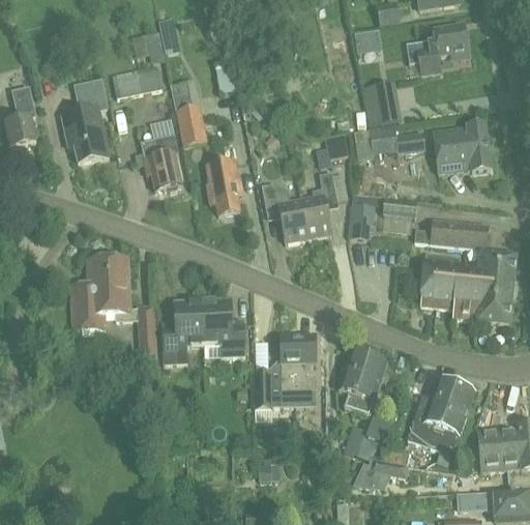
[(417,0),(419,8),(460,2),(460,0),(417,0)]
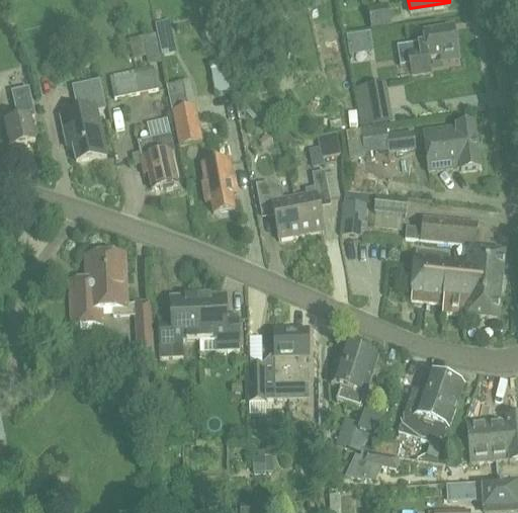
[(367,4),(370,25),(391,22),(386,1),(367,4)]
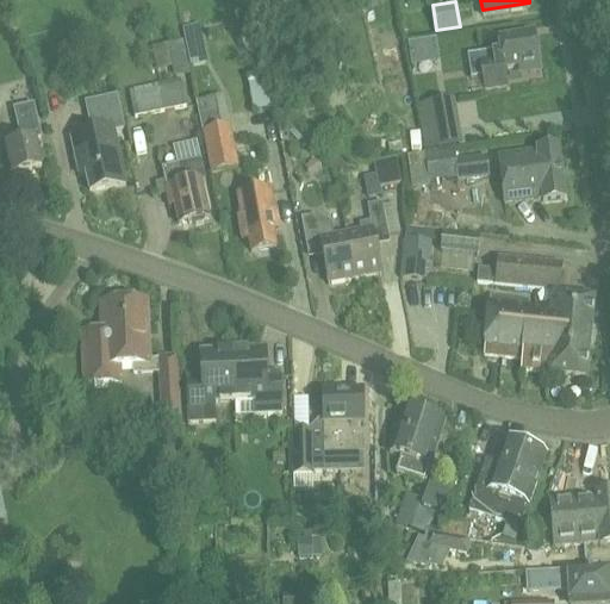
[(198,20),(182,24),(190,61),(205,58),(198,20)]
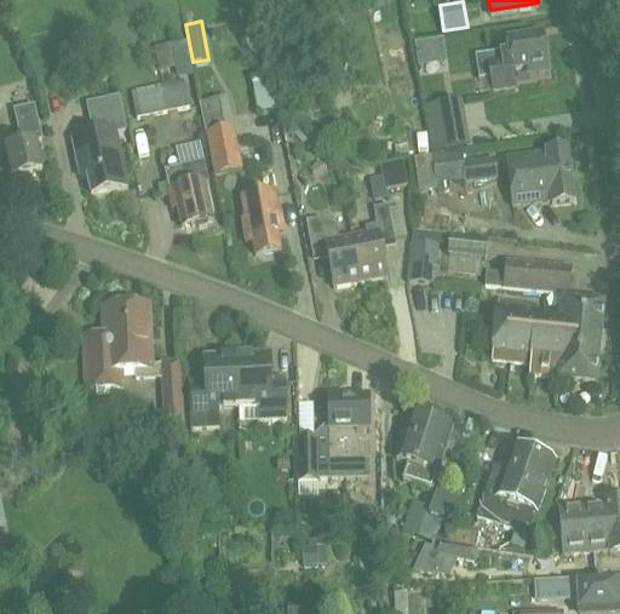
[(507,46),(476,50),(480,73),(491,72),(493,87),(514,85),(511,66),(528,63),(529,70),(547,68),(543,32),(506,36),(507,46)]
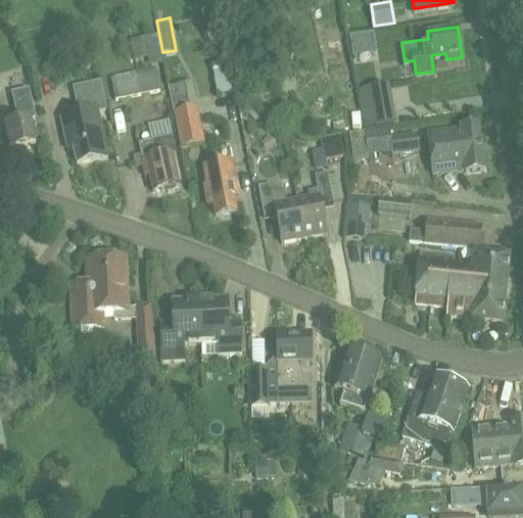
[(162,59),(156,32),(142,35),(146,54),(148,53),(150,61),(162,59)]
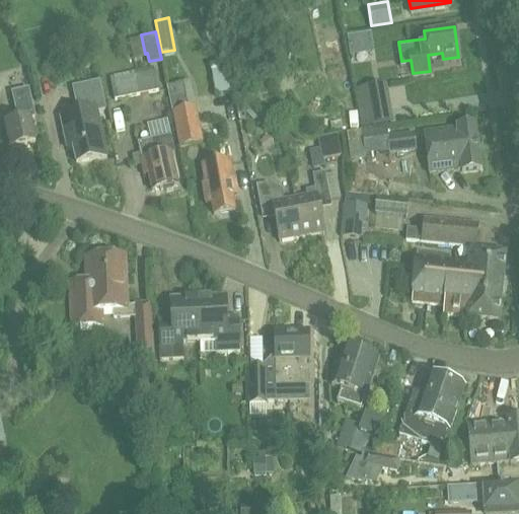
[(361,50),(359,31),(347,33),(350,52),(361,50)]
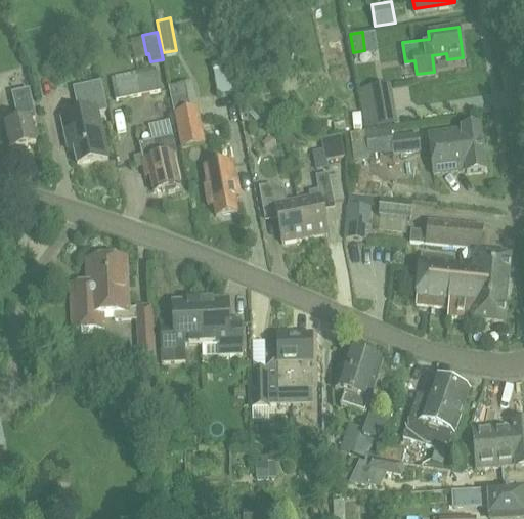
[(213,63),(218,91),(231,89),(226,60),(213,63)]
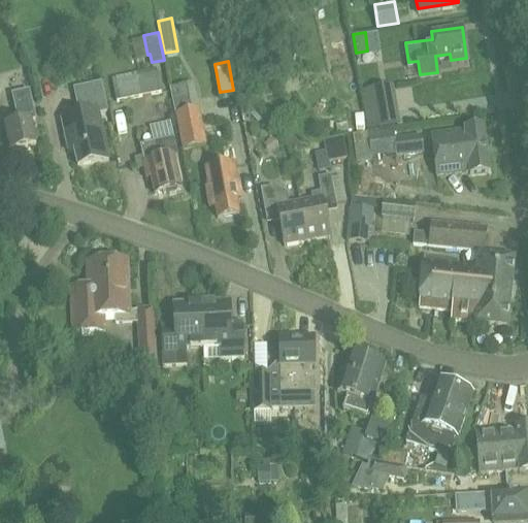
[(111,73),(116,96),(162,87),(157,64),(111,73)]
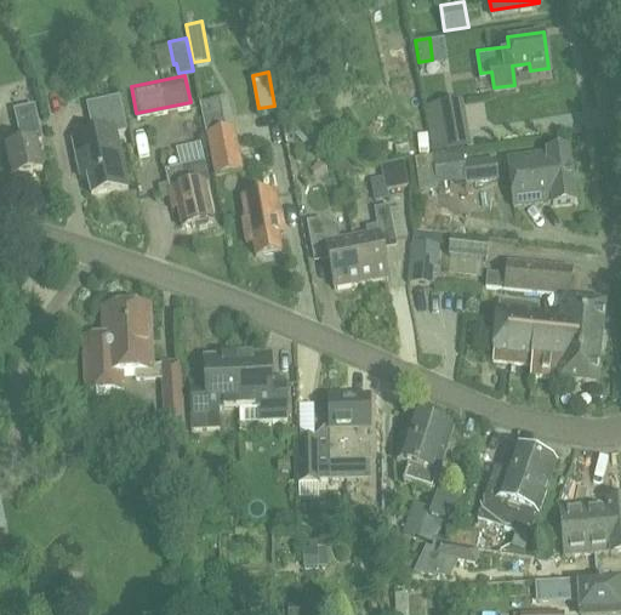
[(117,129),(125,126),(119,94),(87,100),(95,131),(72,136),(77,159),(84,158),(91,192),(127,183),(117,129)]
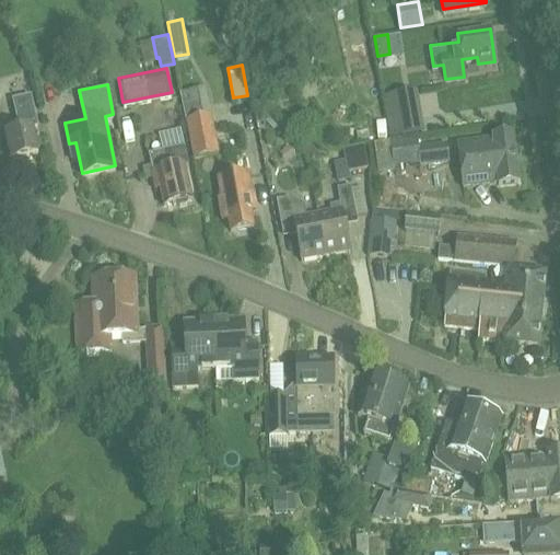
[(387,90),(394,129),(421,125),(415,85),(387,90)]
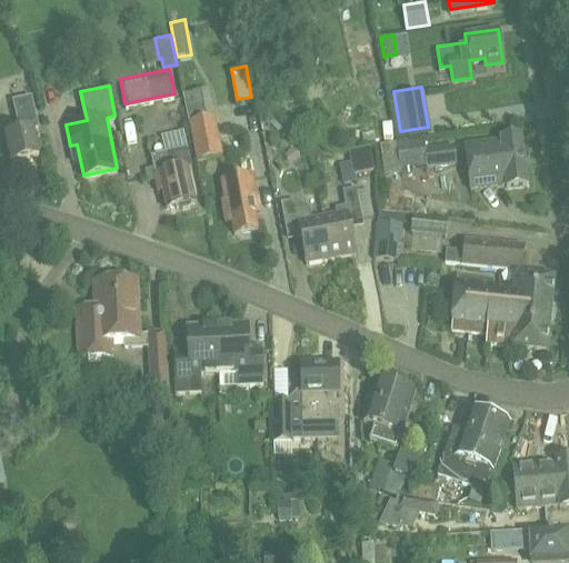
[(6,131),(12,159),(40,152),(33,127),(39,126),(31,93),(13,98),(20,128),(6,131)]
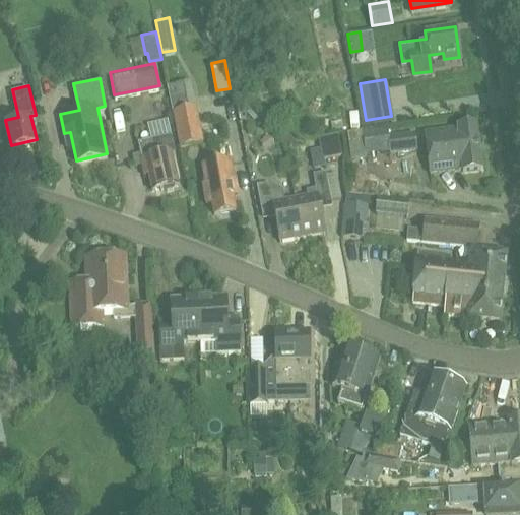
[(192,104),(173,108),(180,143),(203,139),(196,104),(192,104)]
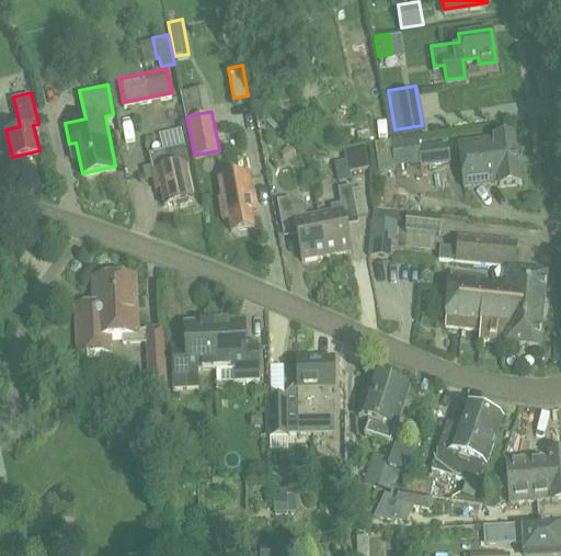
[(171,154),(191,151),(189,129),(169,132),(171,154)]
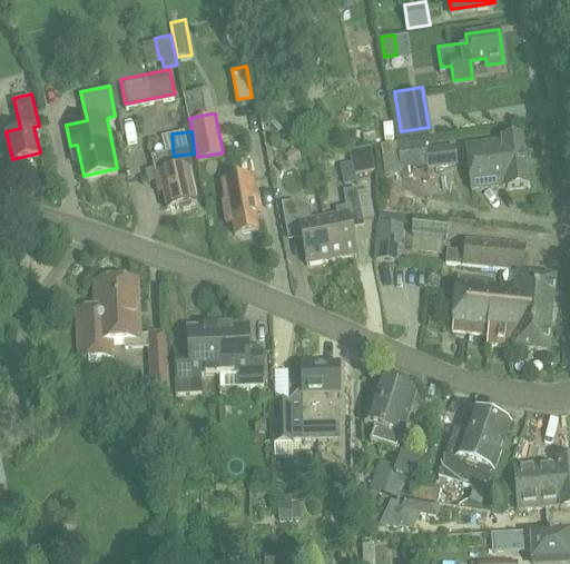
[(501,138),(464,142),(470,186),(507,180),(507,182),(528,180),(521,134),(501,136),(501,138)]
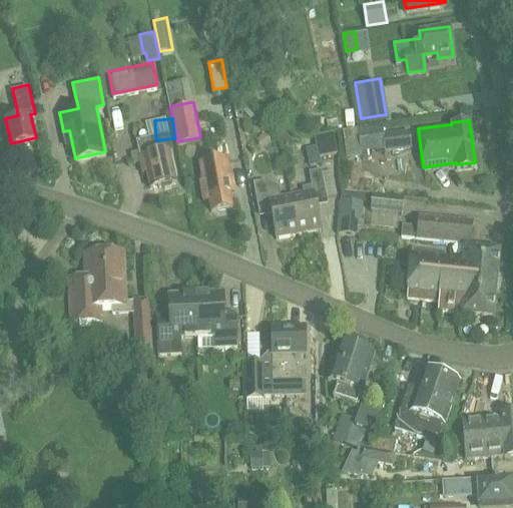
[(357,126),(360,149),(409,144),(407,127),(384,130),(383,122),(357,126)]
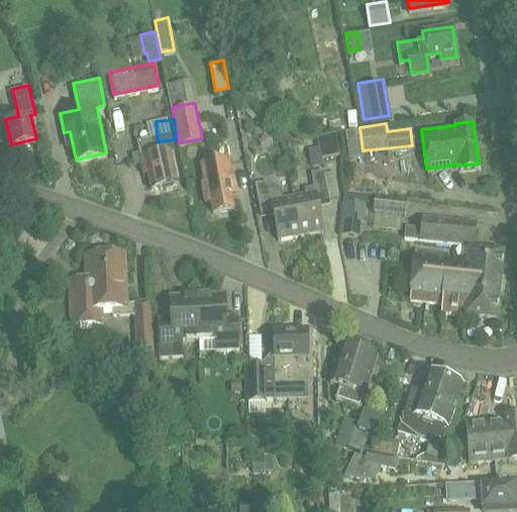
[(336,131),(318,135),(320,145),(321,154),(340,150),(336,131)]
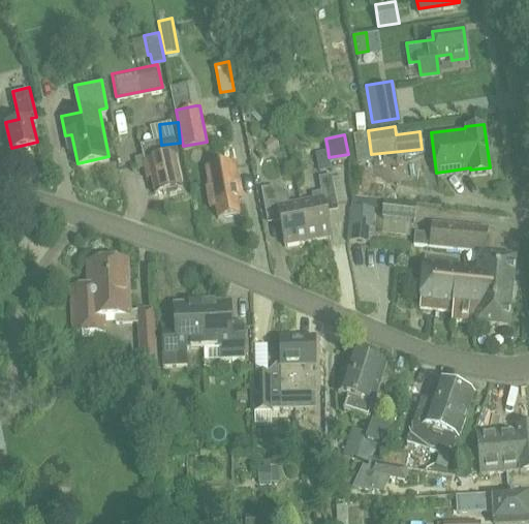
[(151,174),(155,191),(181,185),(174,152),(159,155),(155,139),(139,142),(147,175),(151,174)]
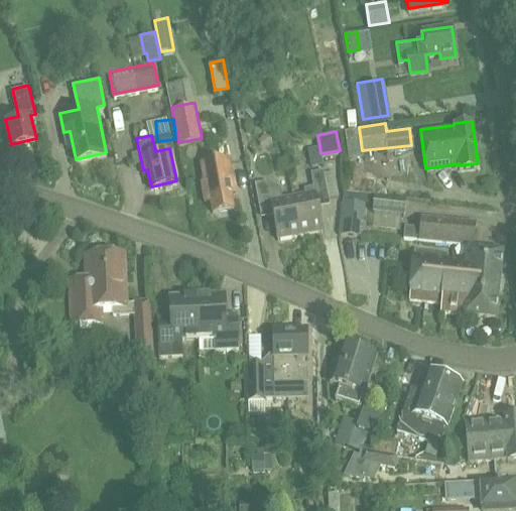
[(230,189),(236,188),(234,174),(231,174),(228,156),(201,161),(204,179),(202,179),(205,199),(210,198),(212,210),(233,206),(230,189)]
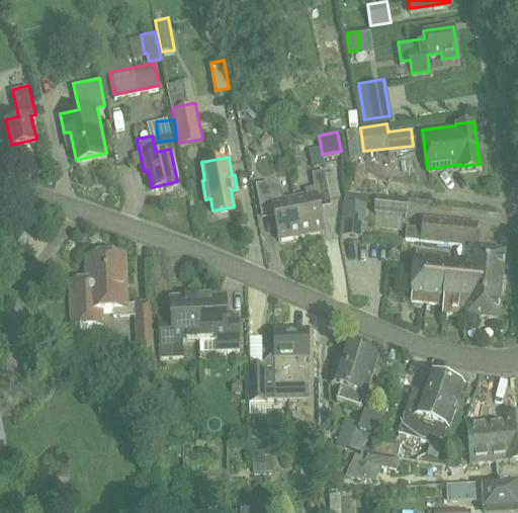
[(317,198),(330,195),(324,168),(312,170),(315,184),(305,186),(306,191),(291,194),(298,233),(323,228),(317,198)]
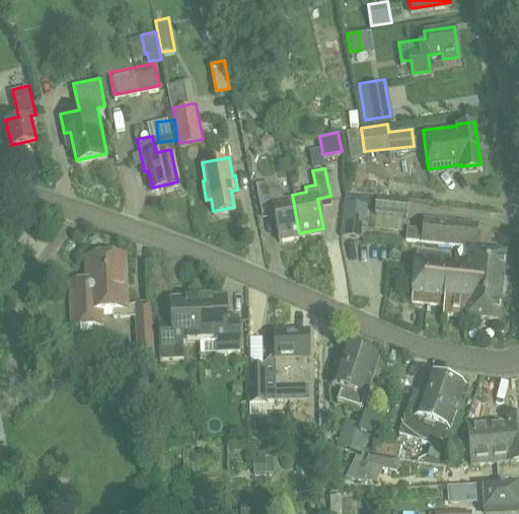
[(256,181),(262,209),(273,207),(275,213),(279,236),(299,233),(292,195),(284,196),(282,186),(273,188),(271,178),(256,181)]
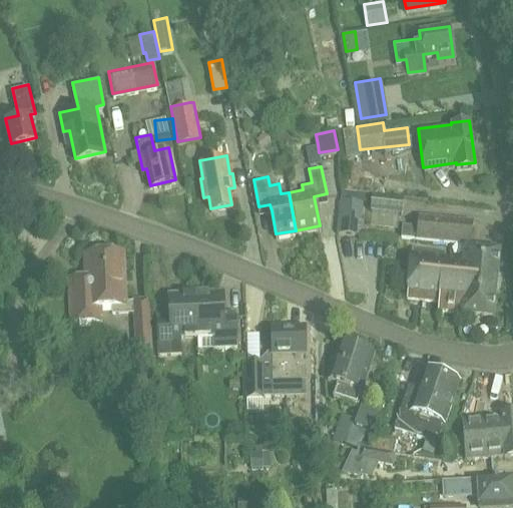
[(370,206),(401,209),(403,194),(372,192),(370,206)]
